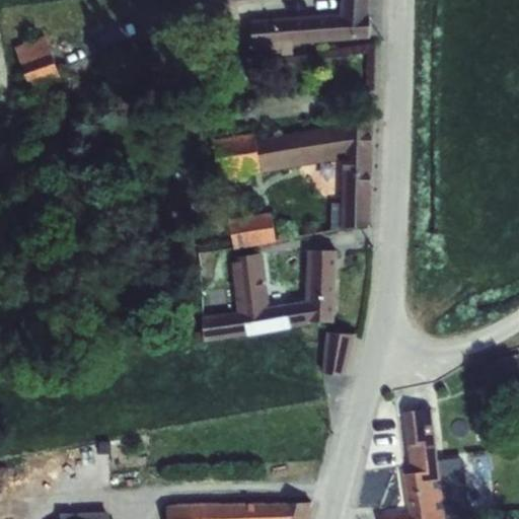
[(341,0),(341,15),(369,13),(368,0),(229,0),(230,3),(252,0),(341,0)]
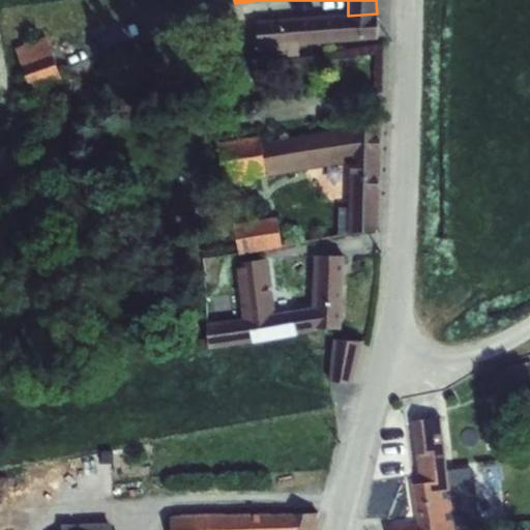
[(348,16),(256,23),(259,51),(260,58),(287,56),(286,48),(377,40),(377,13),(348,16)]
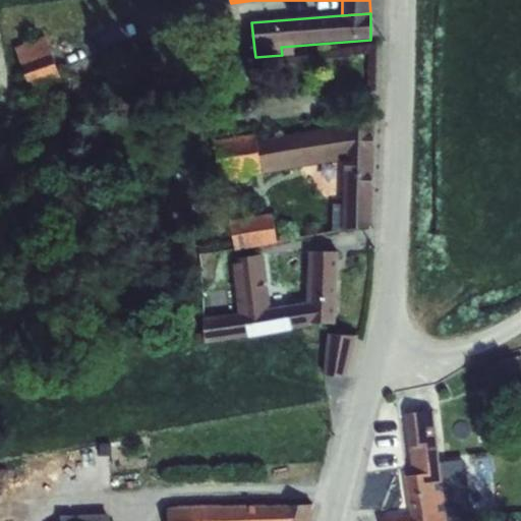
[(45,37),(14,48),(31,90),(60,78),(45,37)]
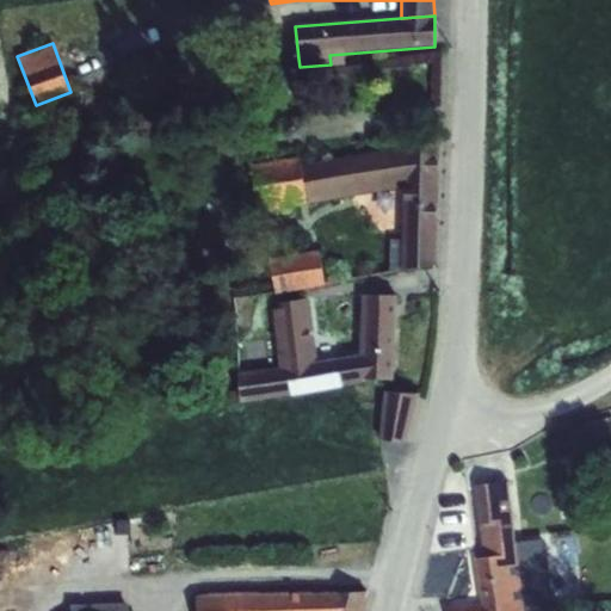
[(298,158),(251,166),(259,214),(403,189),(402,240),(390,240),(389,272),(401,270),(401,271),(437,266),(440,142),(405,142),(405,148),(301,166),(298,158)]
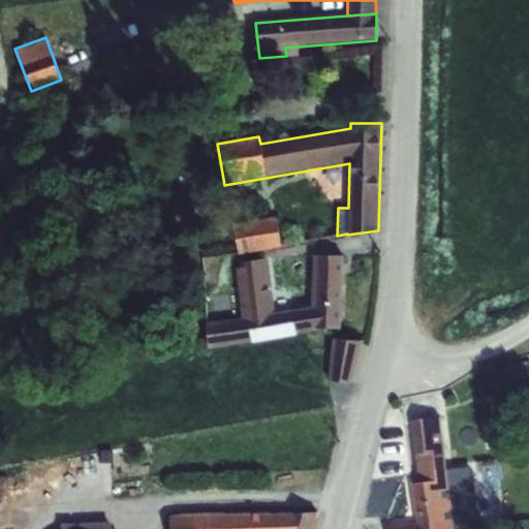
[(276,217),(232,224),(239,255),(281,247),(276,217)]
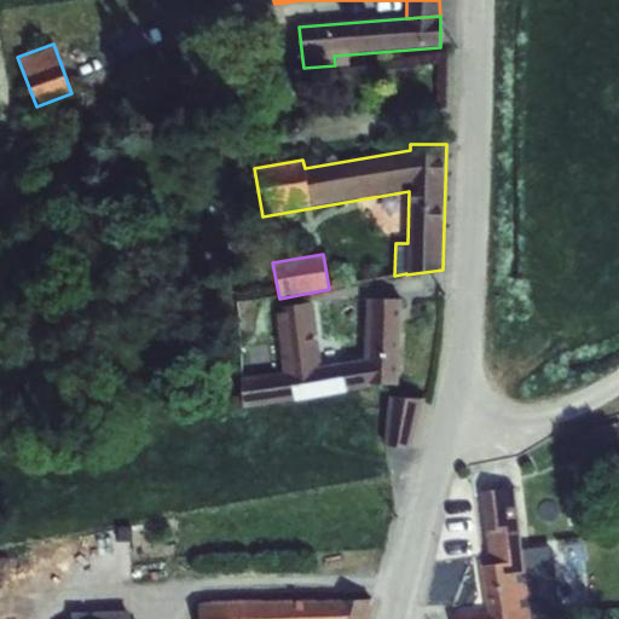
[(363,360),(369,385),(399,386),(403,300),(366,300),(363,360)]
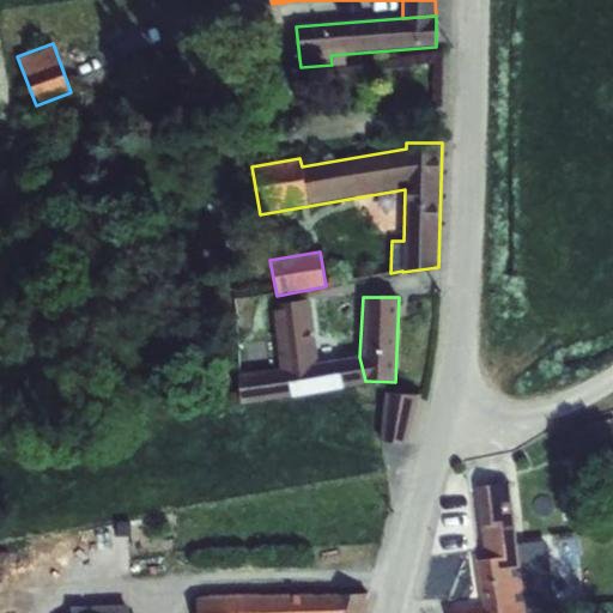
[(365,381),(359,357),(320,363),(311,299),(277,304),(278,310),(273,311),(279,369),(238,375),(241,405),(364,384),(365,381)]
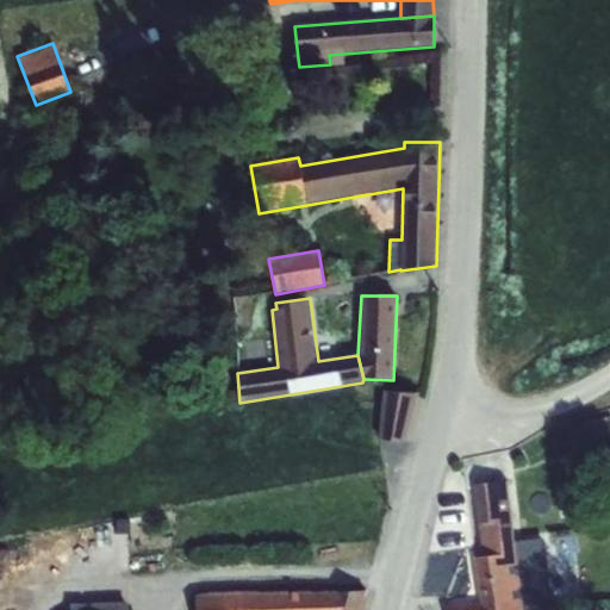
[(383,392),(379,440),(406,442),(418,393),(383,392)]
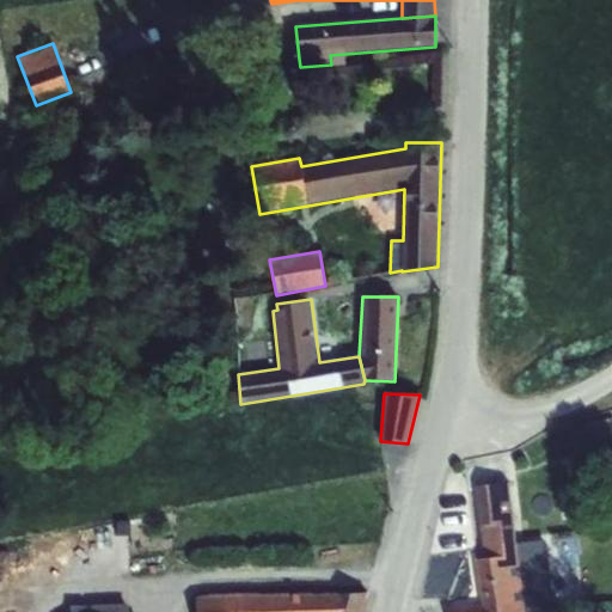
[(482,606),(447,609),(447,611),(558,611),(558,605),(548,605),(544,573),(545,543),(516,545),(509,483),(476,487),(484,558),(475,560),(482,606)]
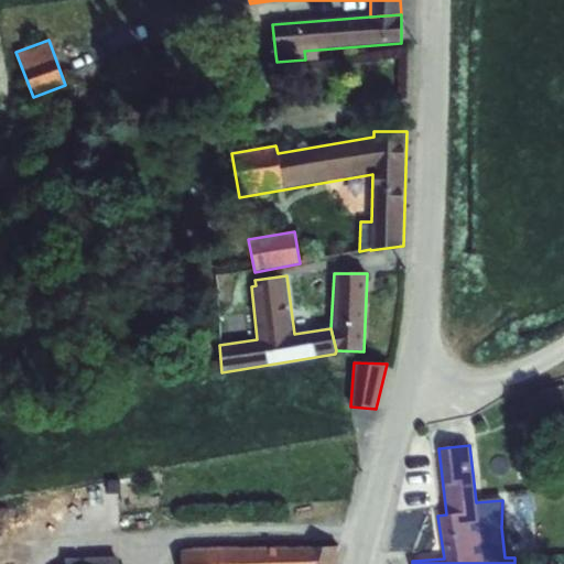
[(338,546),(181,549),(181,563),(335,563),(339,552),(337,552),(338,546)]
